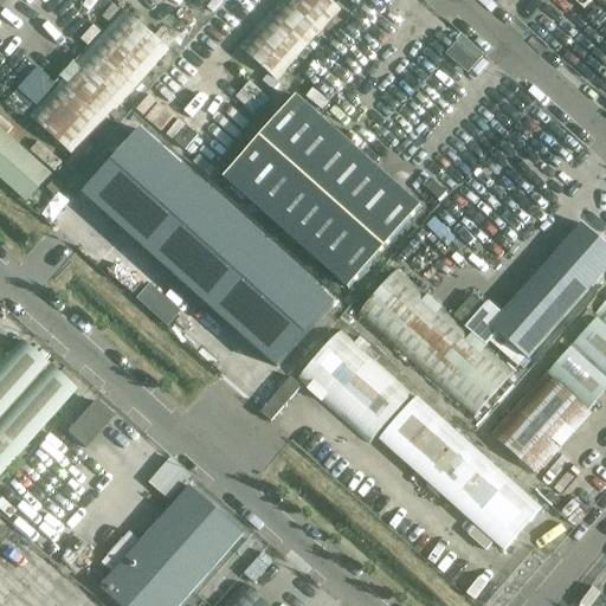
[(341,11),(329,0),(281,0),(239,47),(277,82),(341,11)]
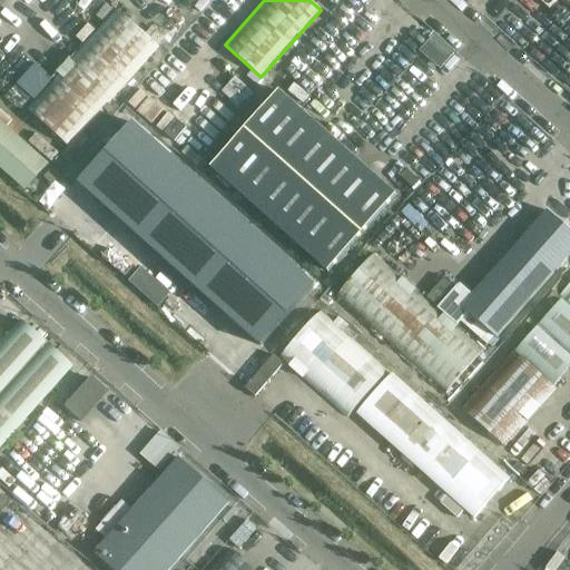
[(35,100),(27,109),(70,148),(159,47),(116,9),(52,80),(35,64),(17,85),(35,100)]
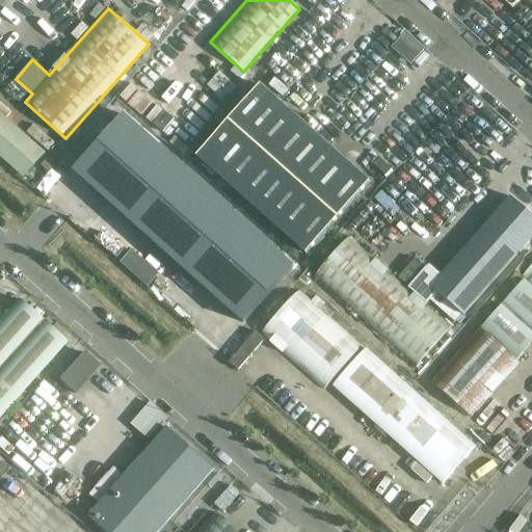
[(259,87),(196,157),(307,257),(369,186),(259,87)]
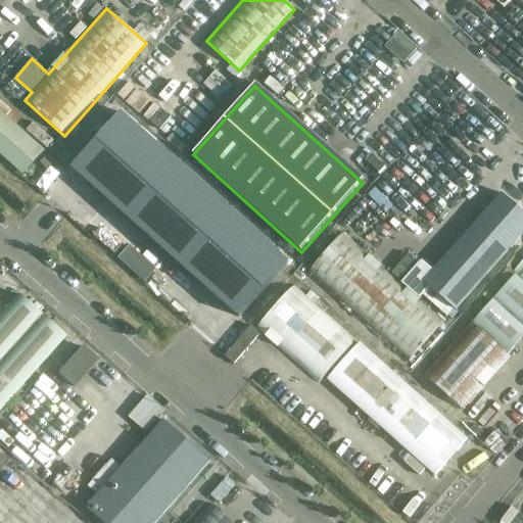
[(0,152),(24,174),(44,151),(0,111),(0,152)]
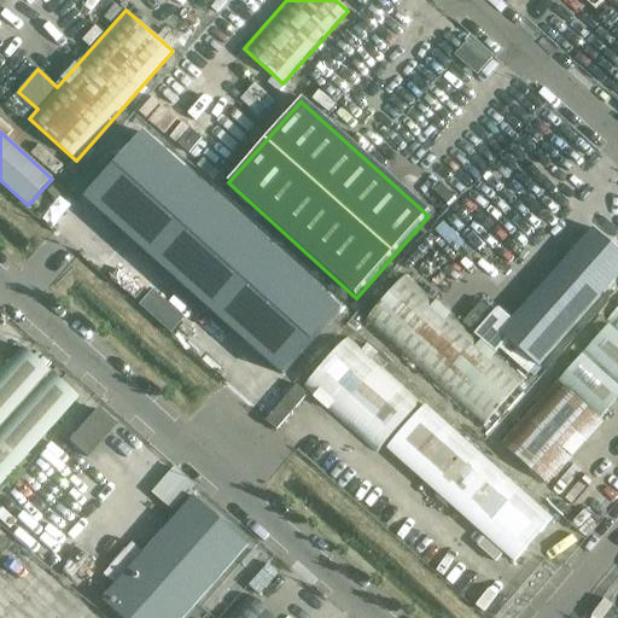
[(145,156),(106,198),(286,362),(325,320),(145,156)]
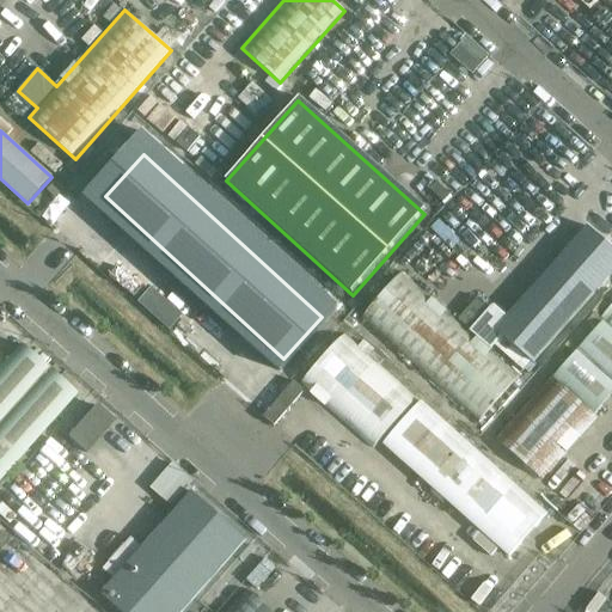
[(522,371),(569,318),(611,270),(611,226),(606,221),(542,293),(514,324),(494,306),(470,332),(403,273),(361,319),(478,423),(520,377),(493,353),(497,348),(522,371)]
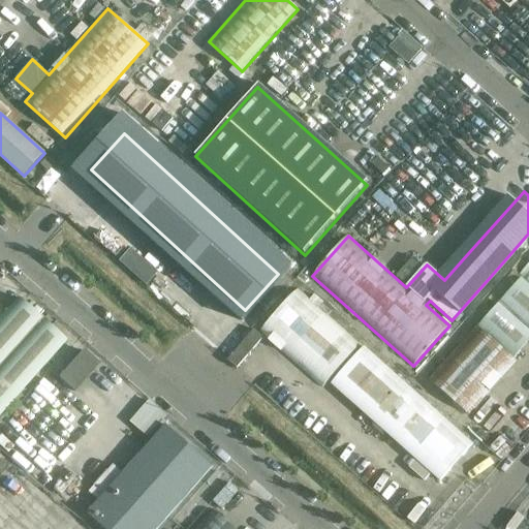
[(515,360),(528,343),(528,265),(519,277),(425,384),(465,421),(517,362),(515,360)]
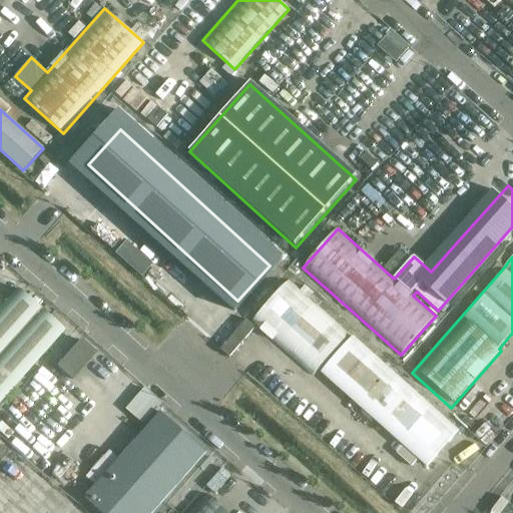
[(289,281),(251,323),(313,376),(322,373),(428,467),(459,431),(289,281)]
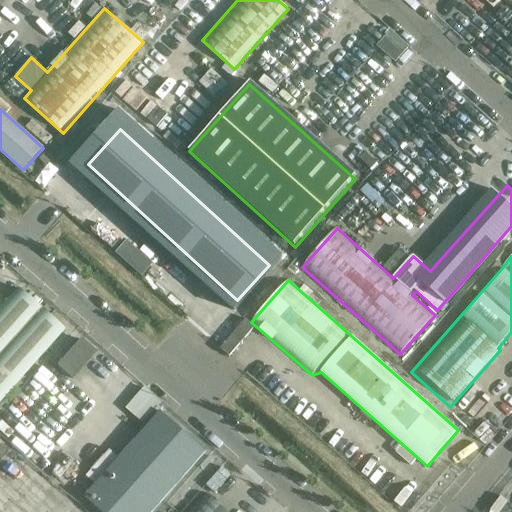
[(0,307),(0,401),(23,376),(63,330),(17,289),(0,307)]
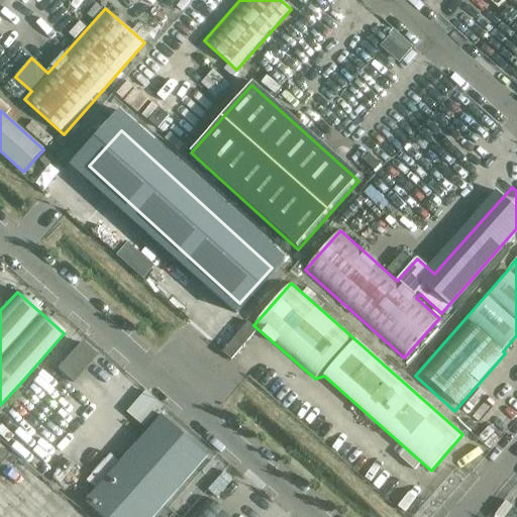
[(254,335),(246,327),(224,350),(233,358),(254,335)]
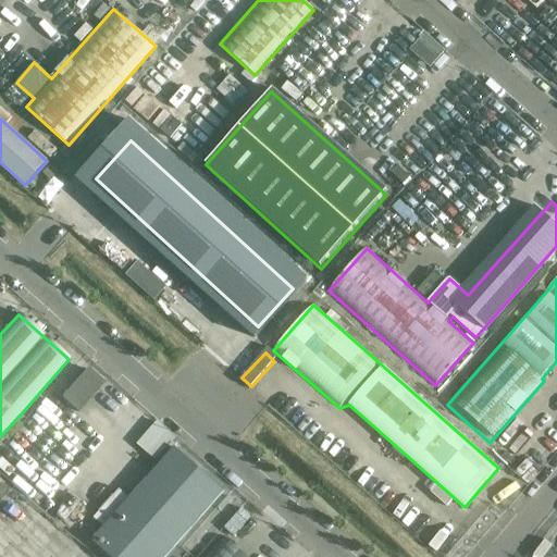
[(87,368),(61,398),(77,413),(104,383),(87,368)]
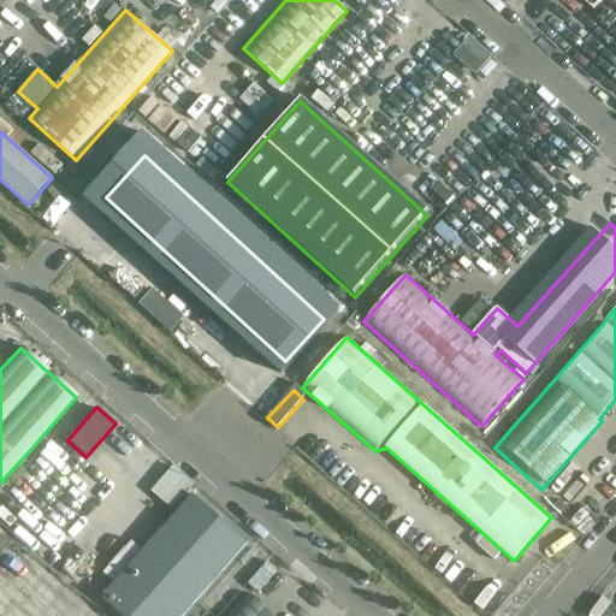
[(172,511),(195,485),(175,467),(152,492),(172,511)]
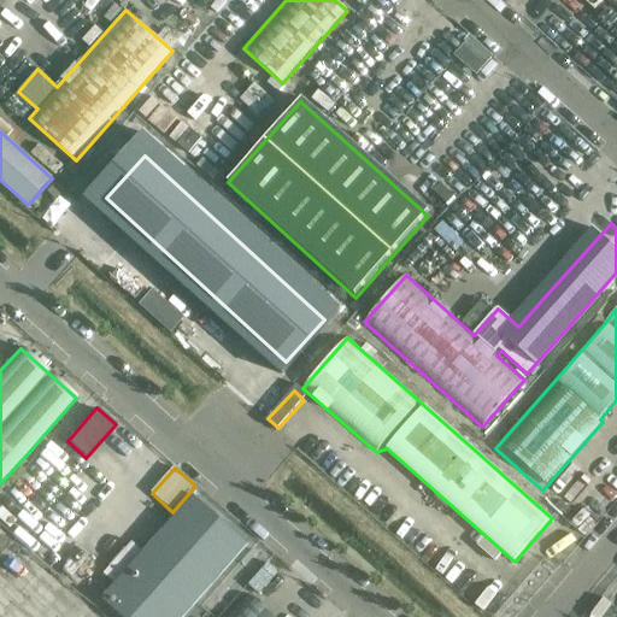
[(184,616),(248,546),(193,497),(101,599),(121,616),(184,616)]
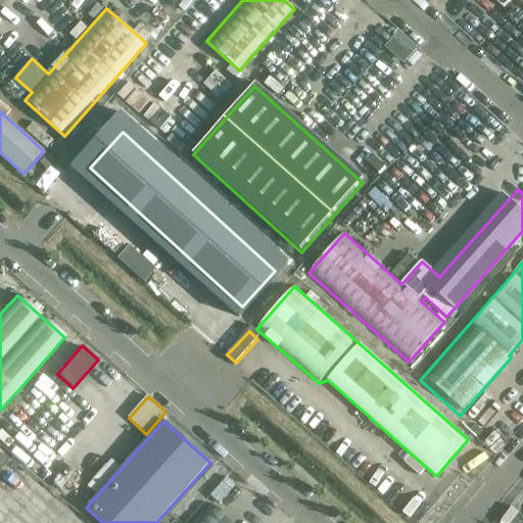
[(231,522),(210,504),(192,522),(231,522)]
